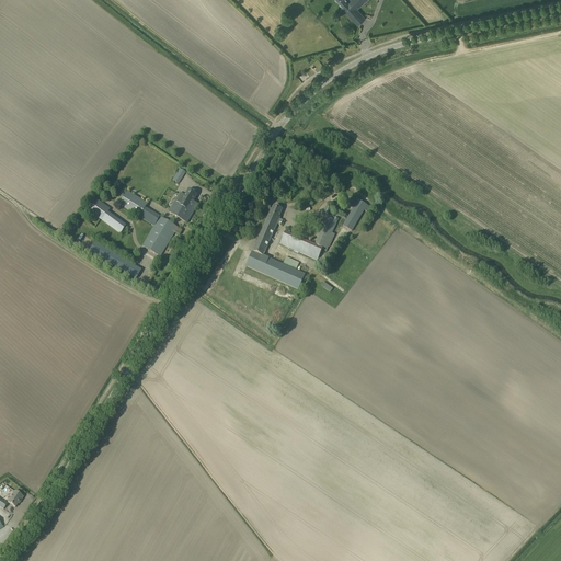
[(336,0),(342,7),(341,7),(357,25),(365,19),(357,9),(366,0),(348,0),(347,1),(346,0),(336,0)]
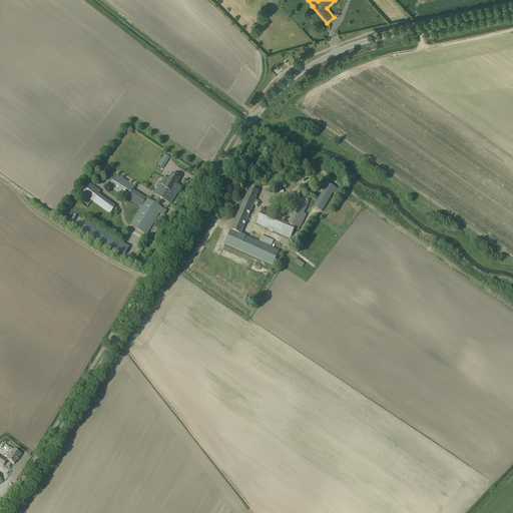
[(158,165),(164,167),(169,157),(164,154),(158,165)]
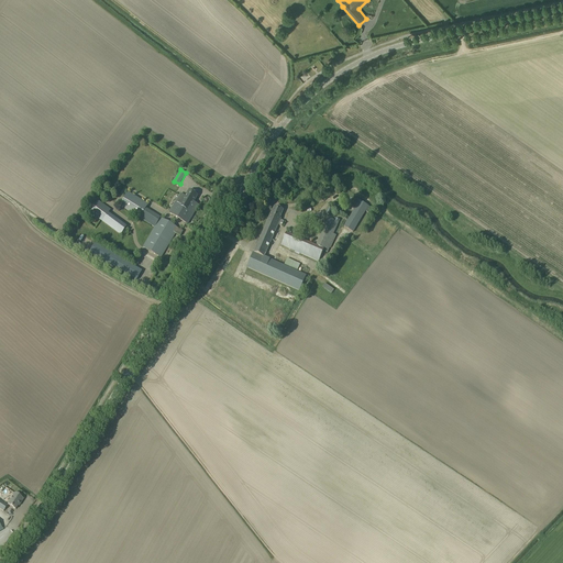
[(194,202),(198,196),(189,190),(186,197),(180,194),(169,213),(187,224),(199,206),(194,202)]
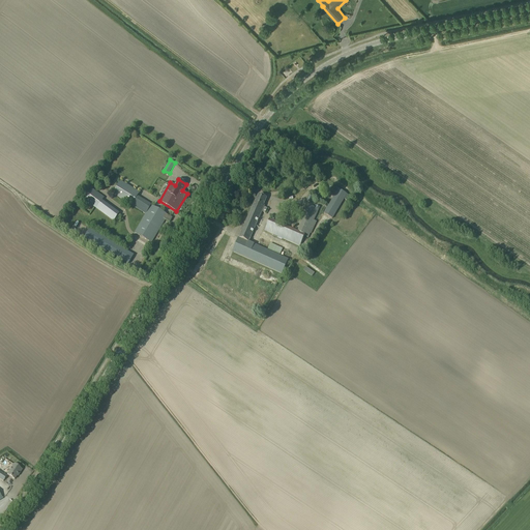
[(120,181),(113,194),(131,206),(137,197),(140,193),(120,181)]
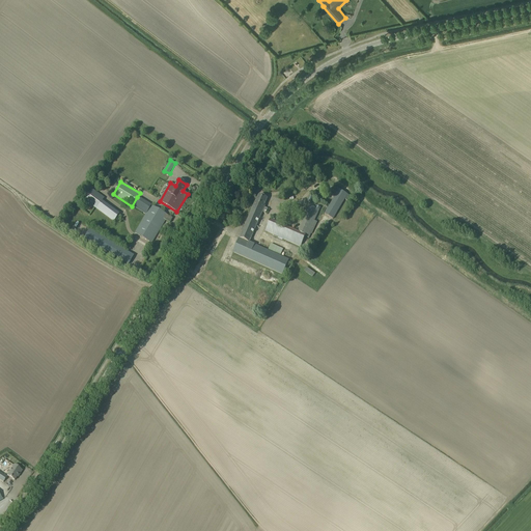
[(334,198),(335,197),(336,197),(340,190),(334,187),(329,195),(334,198)]
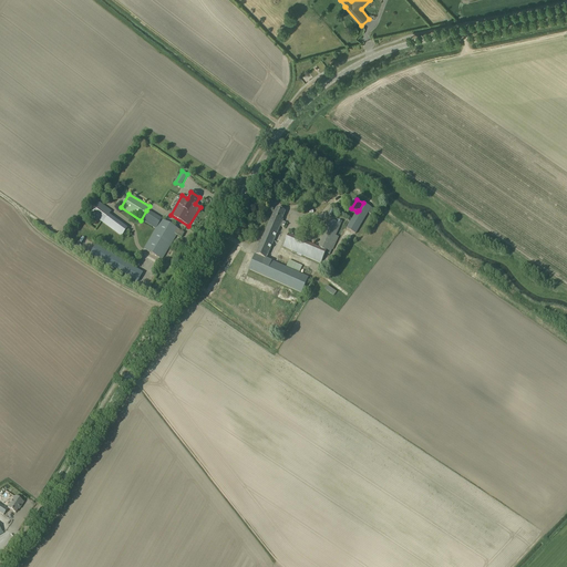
[(90,214),(95,217),(122,236),(127,228),(101,209),(103,205),(99,202),(90,214)]
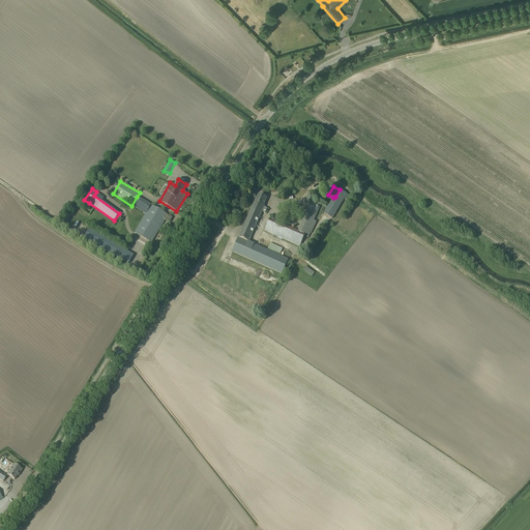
[(340,189),(335,197),(334,197),(333,198),(324,213),(332,218),(347,195),(340,189)]
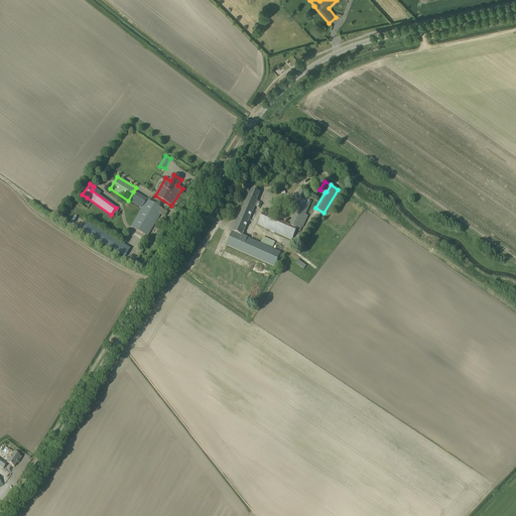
[(280,253),(242,236),(255,206),(258,208),(260,203),(257,202),(257,201),(260,192),(252,189),(249,197),(248,197),(227,245),(231,247),(274,267),(280,253)]
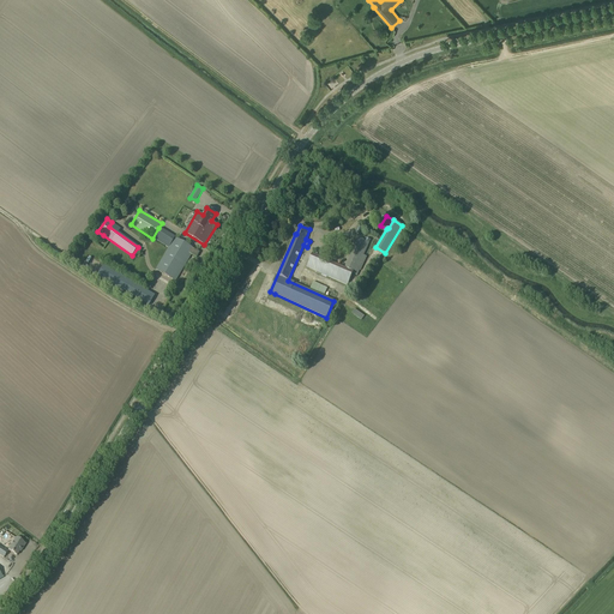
[(200,253),(170,235),(164,245),(169,248),(156,270),(175,282),(192,256),(197,258),(200,253)]
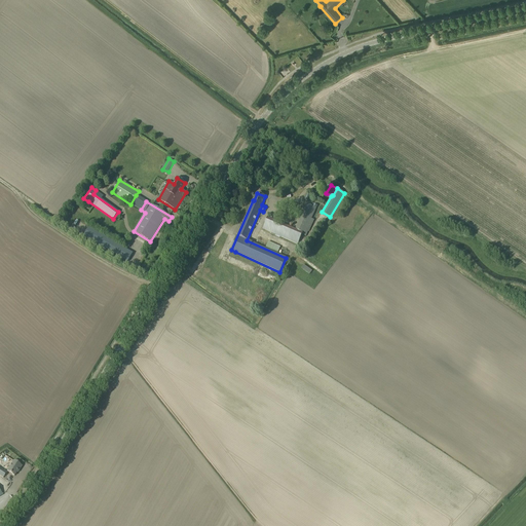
[(286,202),(282,210),(291,214),(292,213),(295,215),(298,211),(298,210),(286,202)]
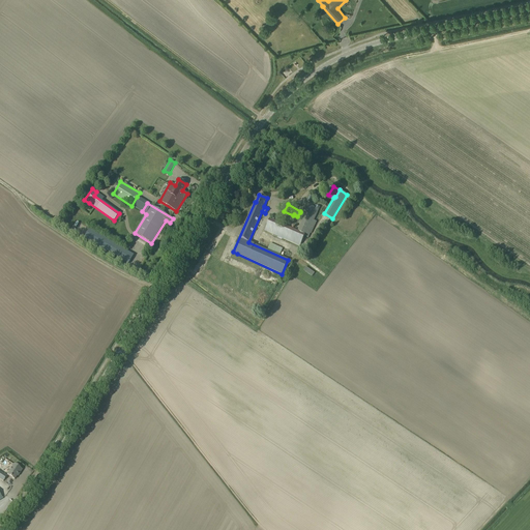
[(314,208),(310,205),(297,232),(269,219),(264,231),(300,246),(304,236),(308,238),(311,234),(317,222),(314,221),(320,207),(316,205),(314,208)]
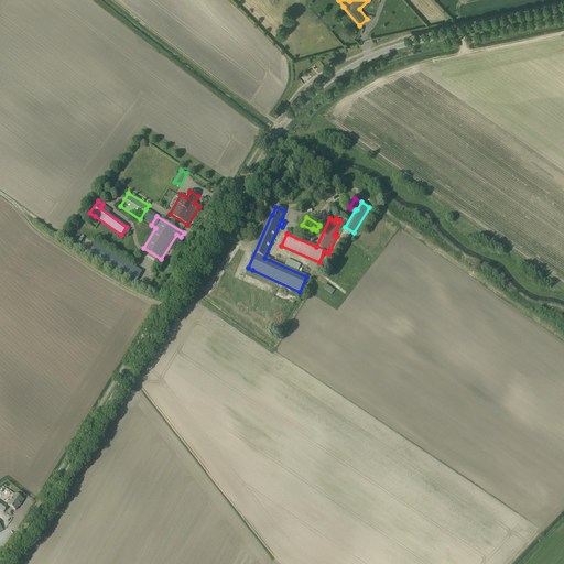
[(108,251),(96,243),(90,253),(102,261),(108,251)]
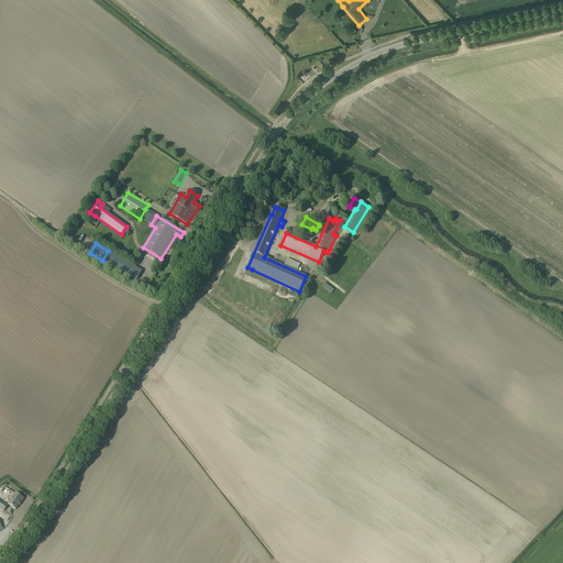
[(326,283),(322,287),(330,295),(333,290),(326,283)]
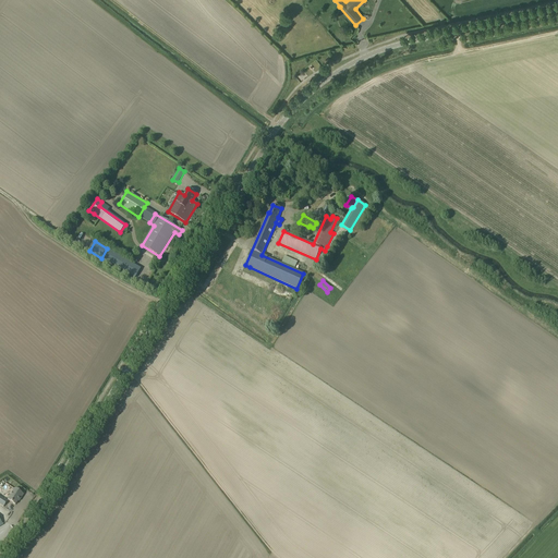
[(23,495),(14,489),(8,500),(15,505),(20,498),(20,499),(23,495)]
